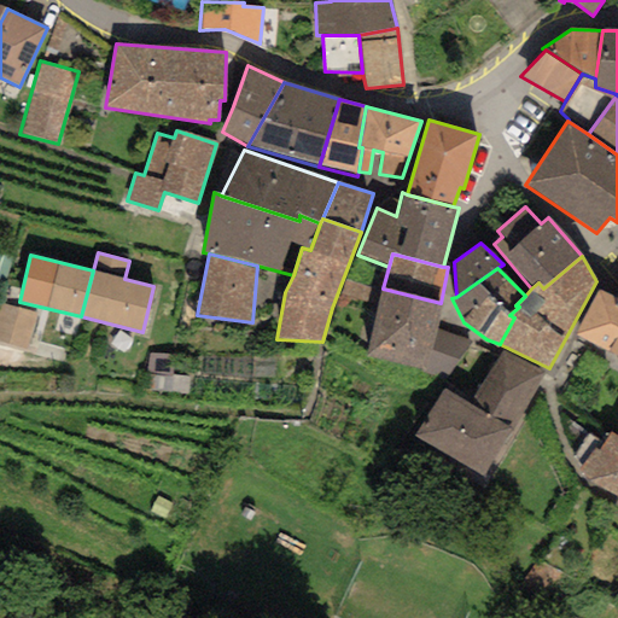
[(366,357),(424,371),(436,330),(441,303),(383,289),(366,357)]
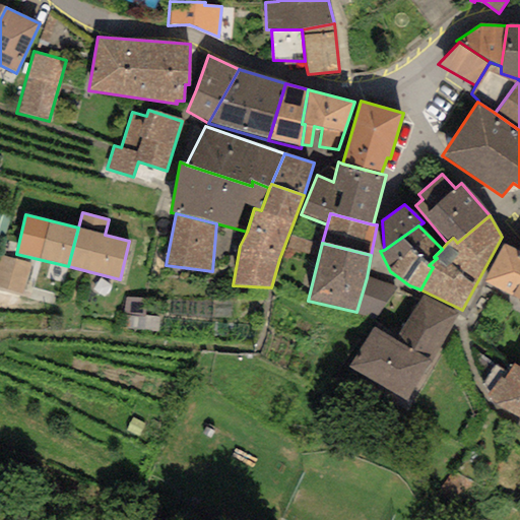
[(482,282),(519,300),(519,251),(517,250),(504,244),(482,282)]
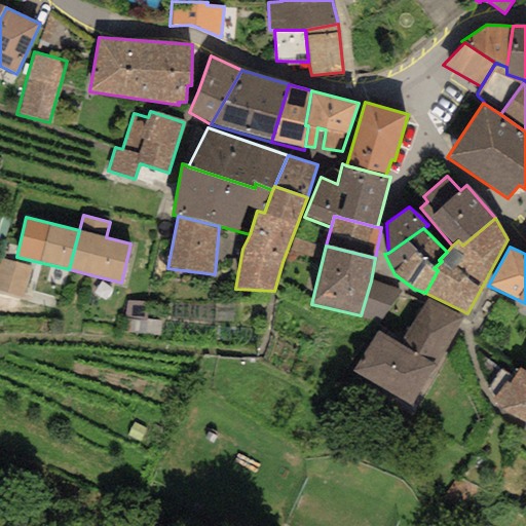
[(30,267),(1,259),(0,261),(0,292),(22,298),(30,267)]
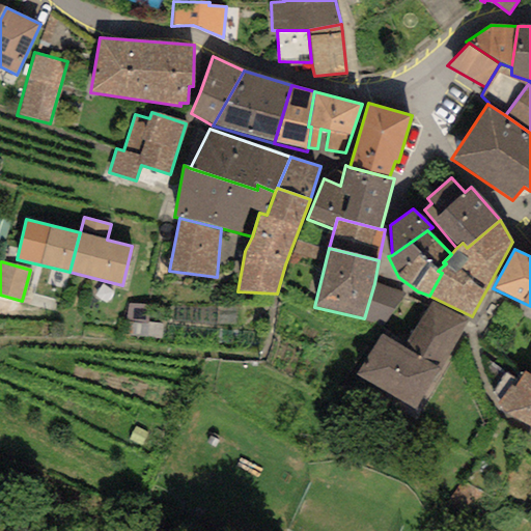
[(407,294),(374,283),(364,318),(383,327),(407,294)]
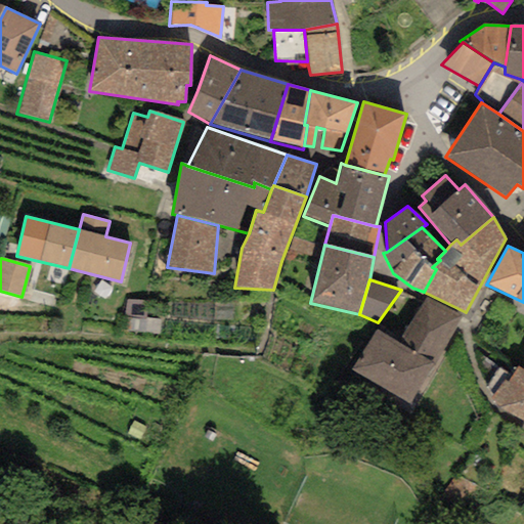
[(461,318),(426,297),(398,343),(376,330),(351,369),(408,404),(461,318)]
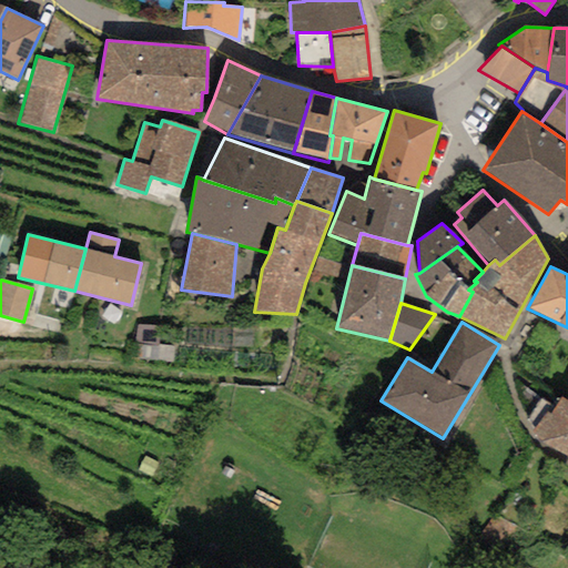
[(567,402),(567,401),(560,397),(550,414),(547,411),(533,430),(546,447),(567,456),(567,402)]
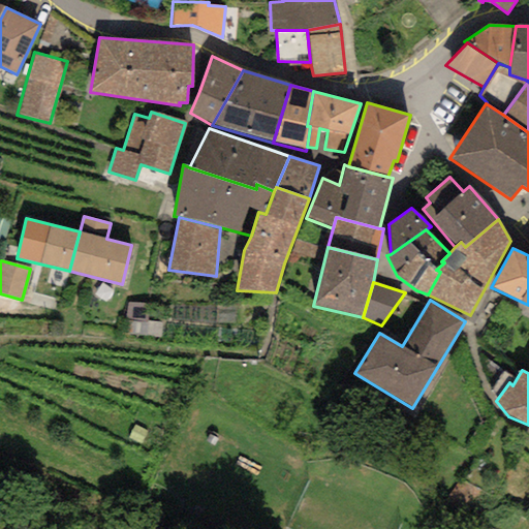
[(481,492),(459,478),(446,499),(469,512),(481,492)]
